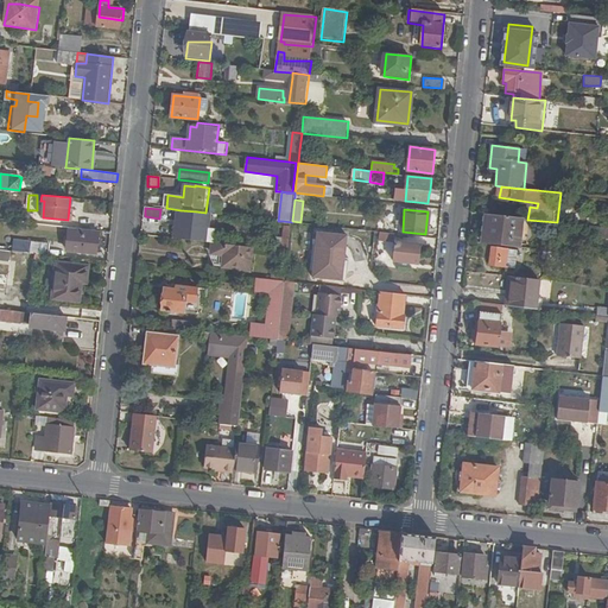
[(196,211),(181,210),(179,223),(176,222),(173,239),(206,242),(207,230),(204,230),(206,213),(196,211)]
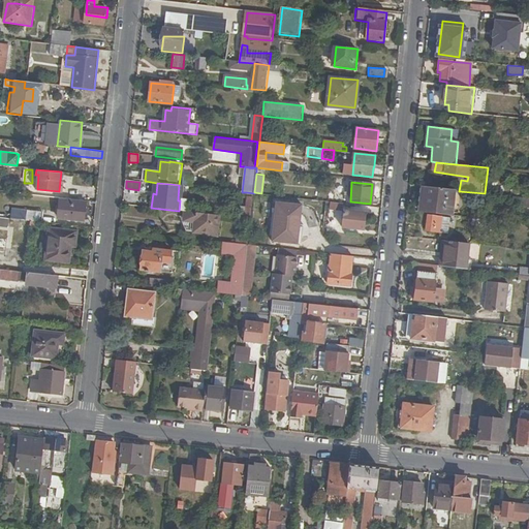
[(424,186),(421,212),(453,216),(456,190),(424,186)]
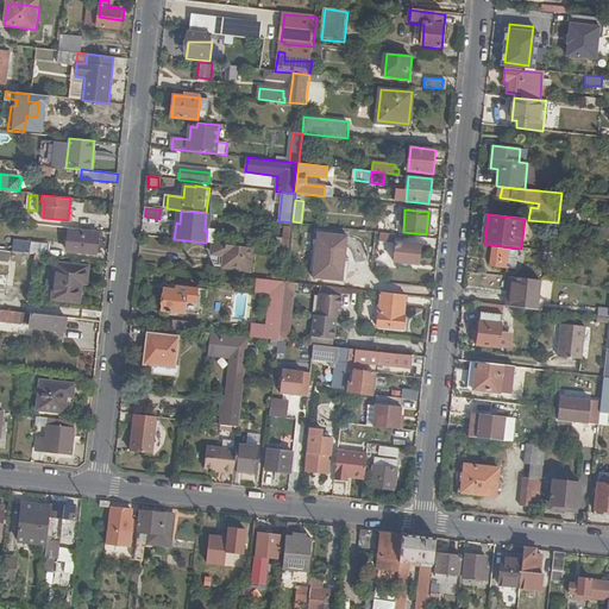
[(287,268),(286,282),(294,283),(296,283),(299,269),(289,269),(292,253),(299,255),(299,243),(301,243),(303,224),(293,223),(292,227),(289,252),(287,268)]
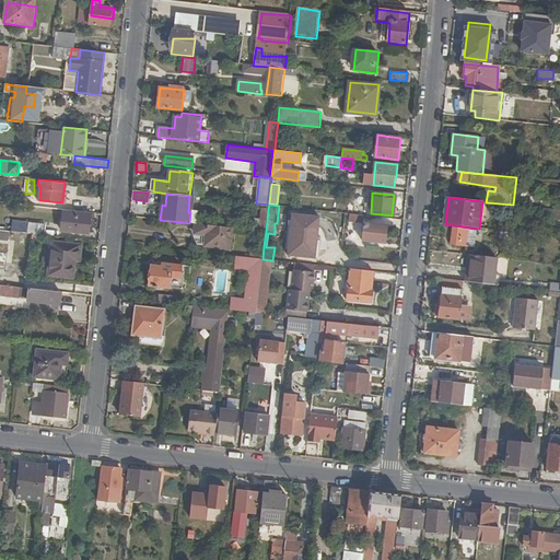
[(254,231),(266,232),(268,209),(261,208),(260,220),(255,219),(254,231)]
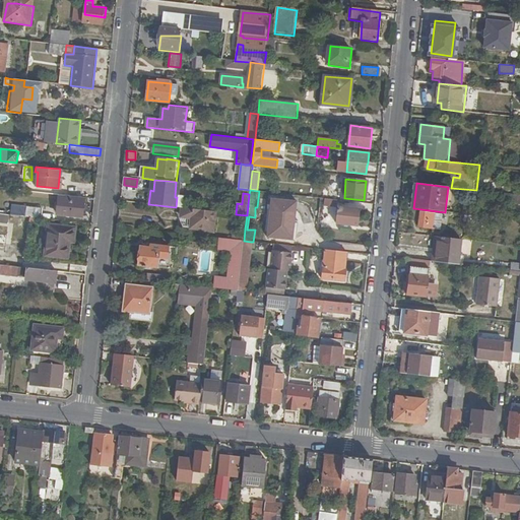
[(73,197),(74,196),(59,194),(57,214),(83,216),(84,198),(73,197)]
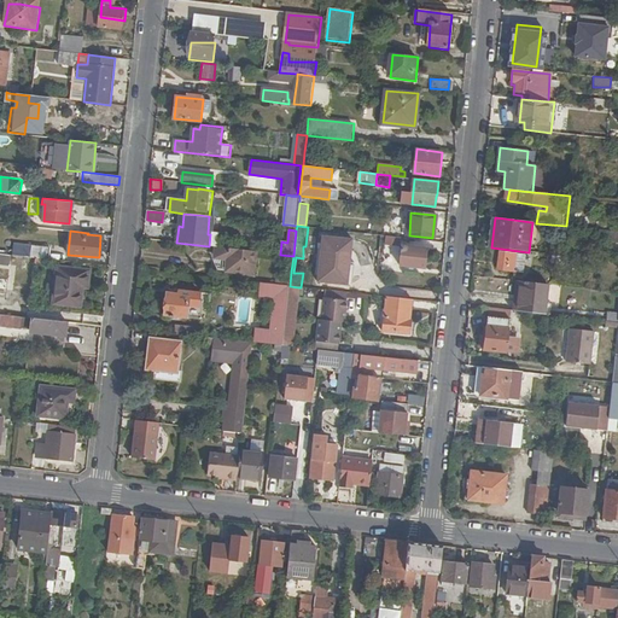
[(353,240),(322,237),(318,281),(348,285),(353,240)]
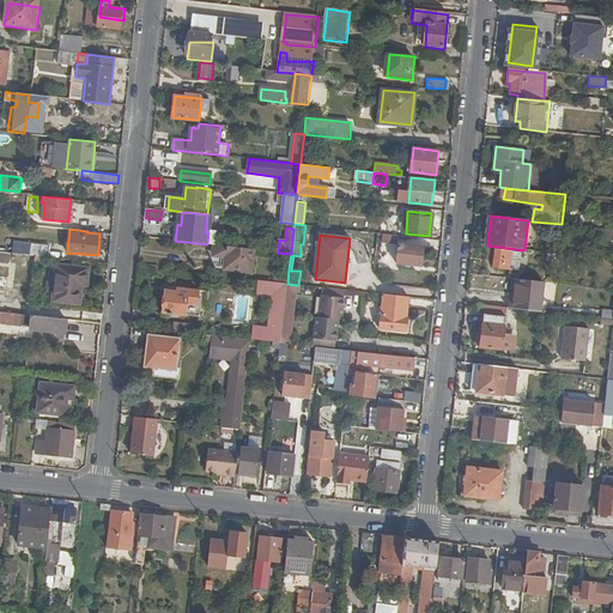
[(14,242),(13,254),(35,256),(41,256),(50,258),(52,247),(32,244),(14,242)]
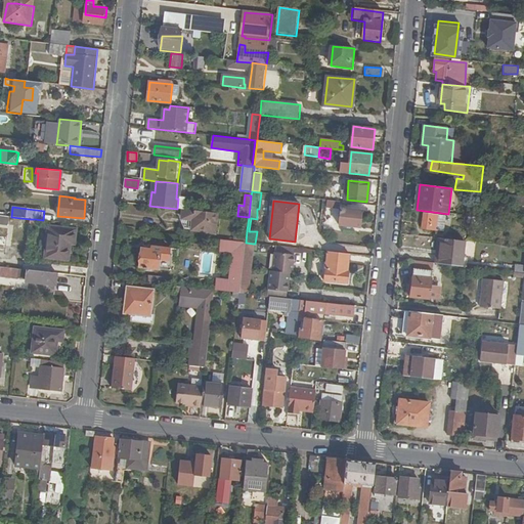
[(362,211),(341,209),(340,225),(360,227),(362,211)]
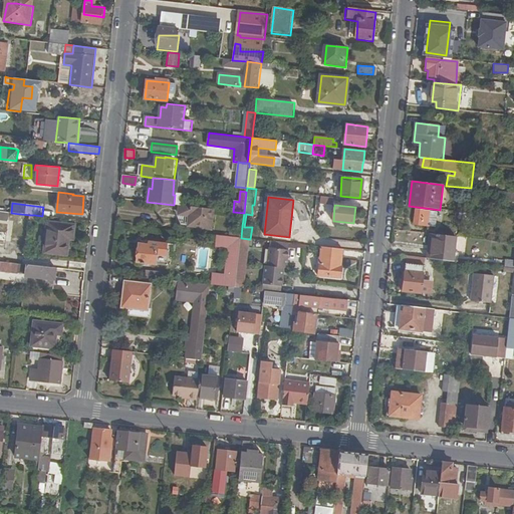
[(211,228),(213,209),(179,206),(179,215),(182,215),(181,225),(211,228)]
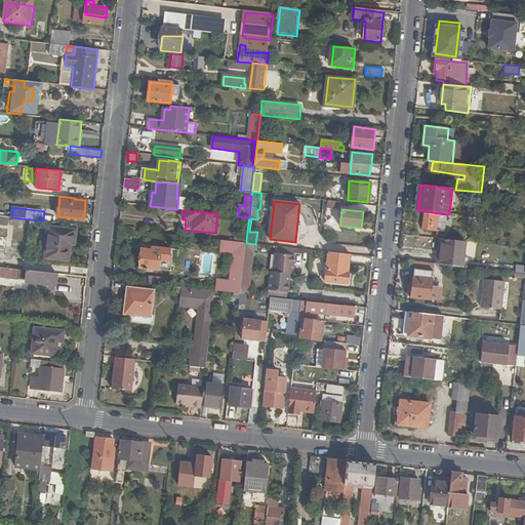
[(425,230),(441,232),(443,216),(426,214),(425,230)]
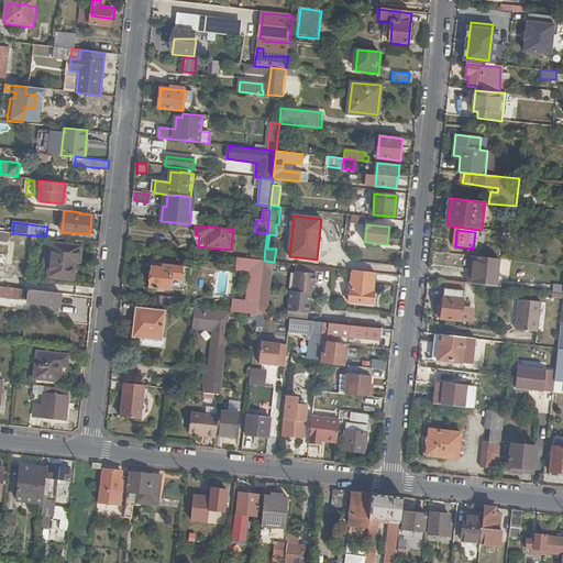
[(516,241),(517,234),(504,232),(503,240),(516,241)]
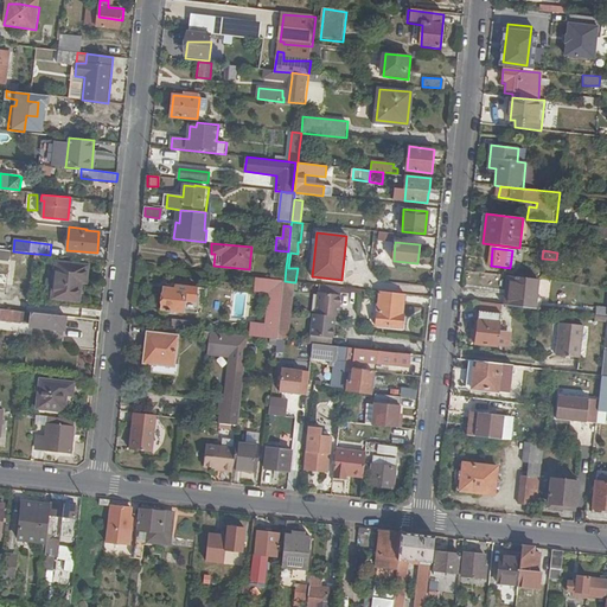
[(299,254),(298,254),(291,253),(288,268),(298,268),(299,254)]
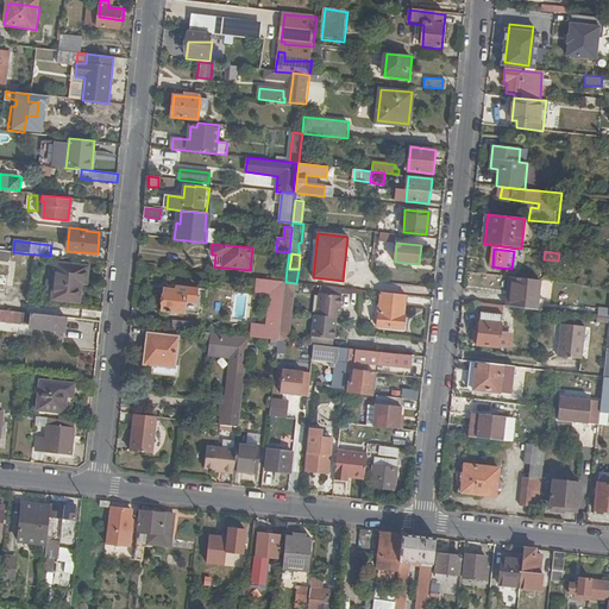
[(11,265),(0,264),(0,293),(7,294),(11,265)]
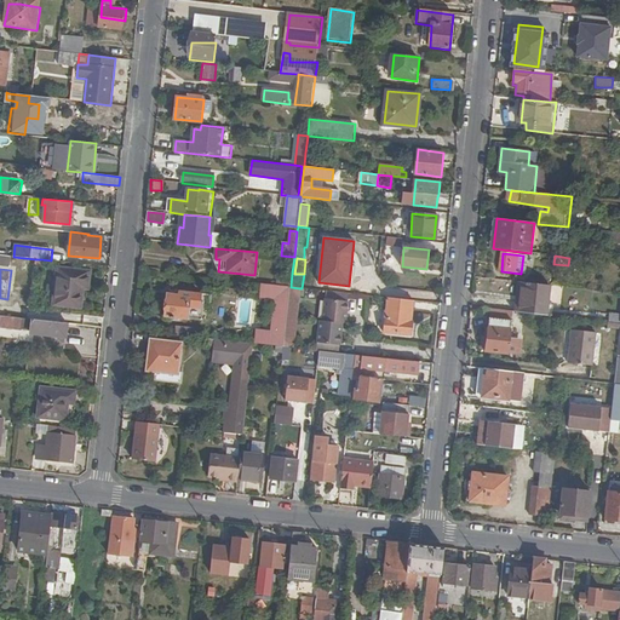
[(87,273),(58,269),(55,304),(79,306),(80,292),(85,292),(87,273)]
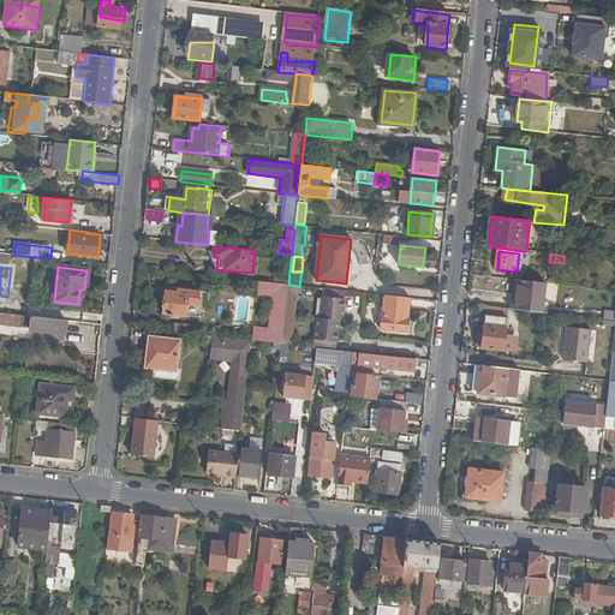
[(545,284),(518,280),(514,310),(542,312),(545,284)]
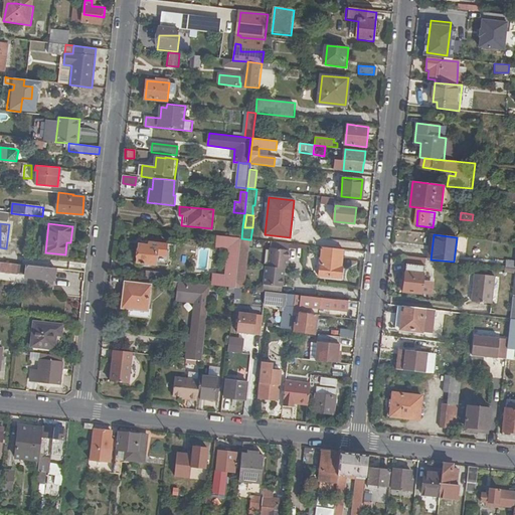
[(241,238),(218,235),(216,247),(229,248),(226,277),(214,275),(213,286),(230,288),(235,288),(241,238)]
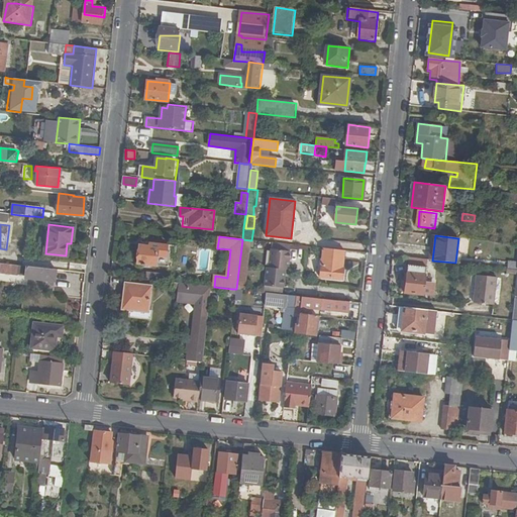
[(236,289),(243,290),(244,290),(249,240),(242,239),(236,289)]
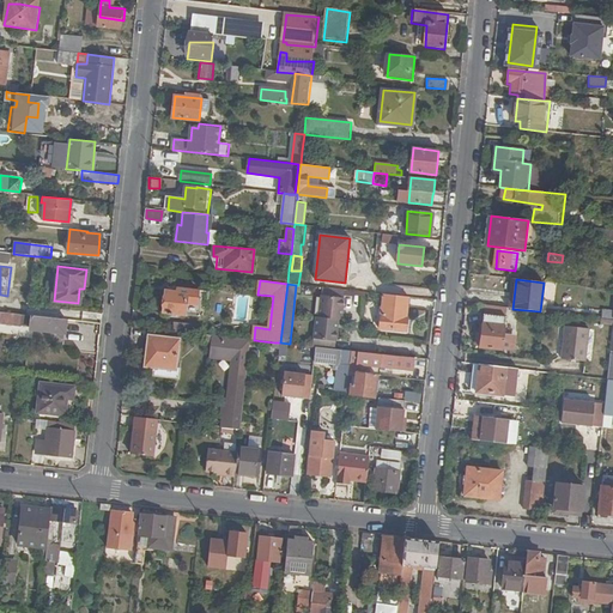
[(199,298),(200,291),(167,287),(163,313),(167,313),(165,316),(178,317),(180,315),(186,315),(187,305),(199,308),(199,298)]
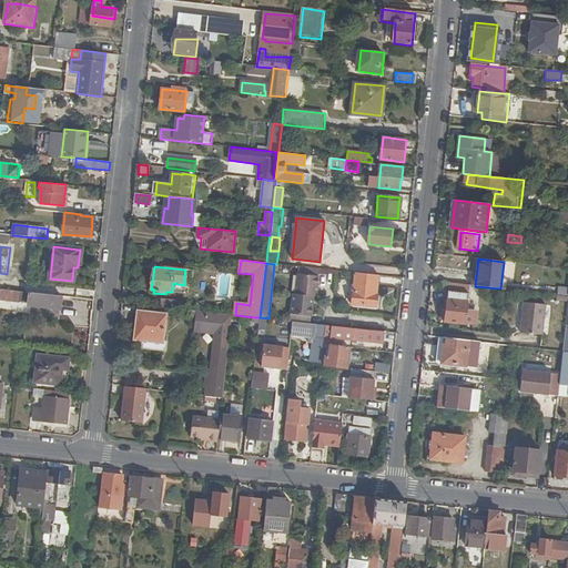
[(294,294),(291,322),(293,322),(312,324),(314,296),(317,296),(321,269),(300,266),(296,294),(294,294)]
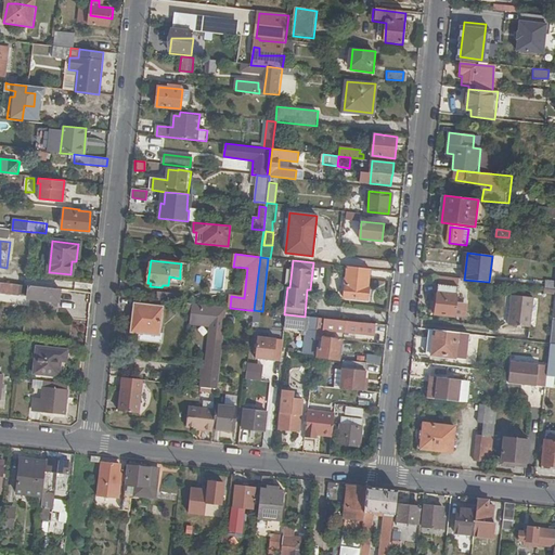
[(368,289),(370,269),(347,267),(344,297),(368,300),(369,289),(368,289)]
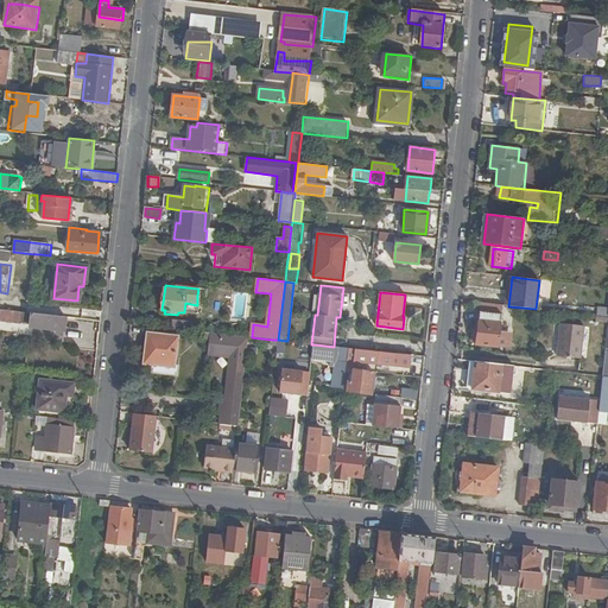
[(482,303),(481,312),(504,315),(505,305),(482,303)]
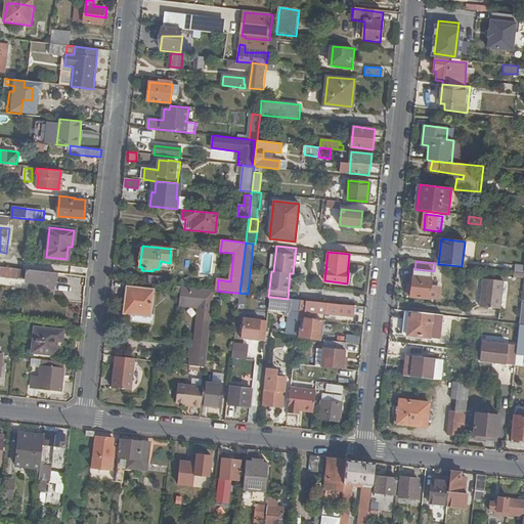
[(522,277),(522,265),(514,264),(513,276),(522,277)]
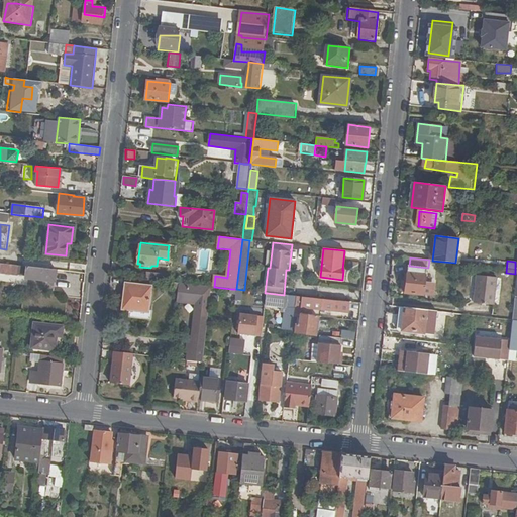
[(19,266),(1,264),(0,272),(0,273),(18,276),(19,266)]
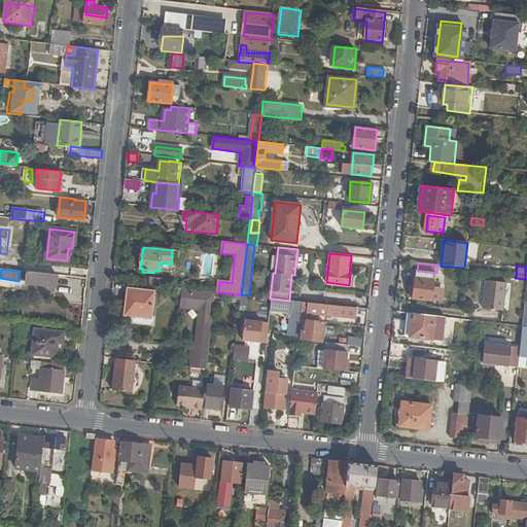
[(19,281),(27,282),(28,272),(20,271),(19,281)]
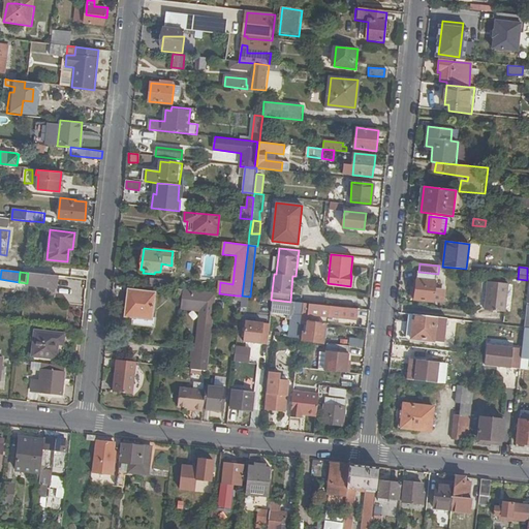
[(438,274),(418,272),(416,291),(414,291),(413,299),(415,299),(415,301),(434,303),(437,283),(445,284),(446,275),(438,274)]
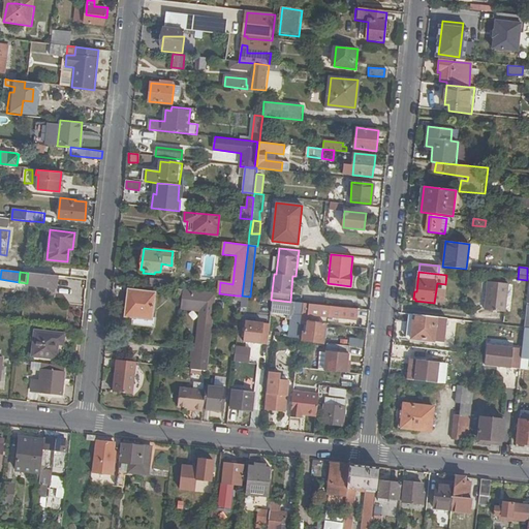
[(56,287),(58,276),(28,273),(27,283),(27,284),(56,287)]
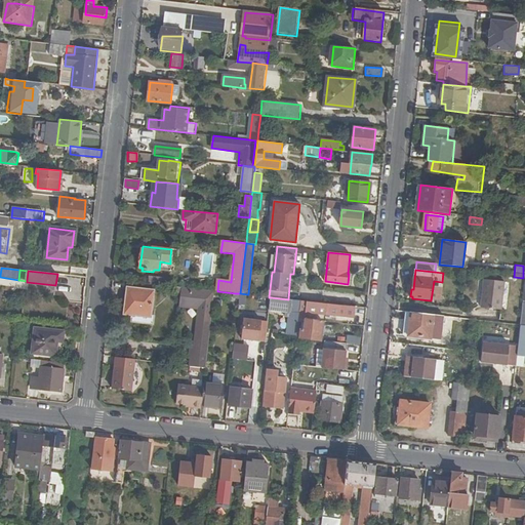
[(494,272),(491,280),(502,281),(503,273),(494,272)]
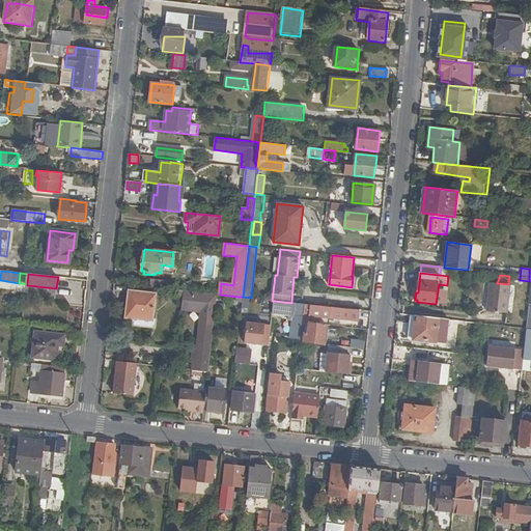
[(157,287),(130,284),(127,317),(134,319),(134,325),(156,328),(156,320),(152,320),(157,287)]
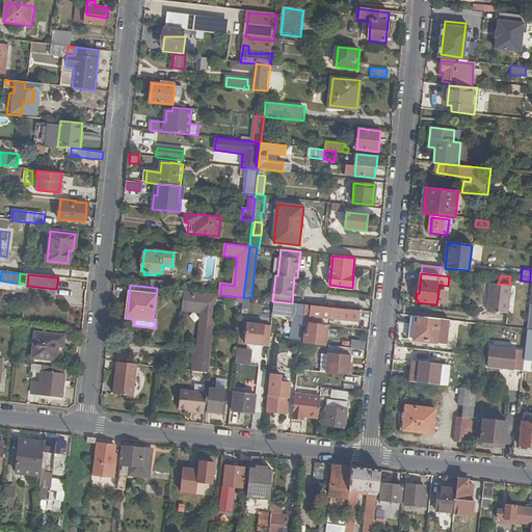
[(188,292),(183,291),(182,311),(186,312),(202,313),(197,350),(194,349),(193,360),(204,362),(203,372),(209,372),(215,321),(215,314),(216,307),(218,295),(188,292)]
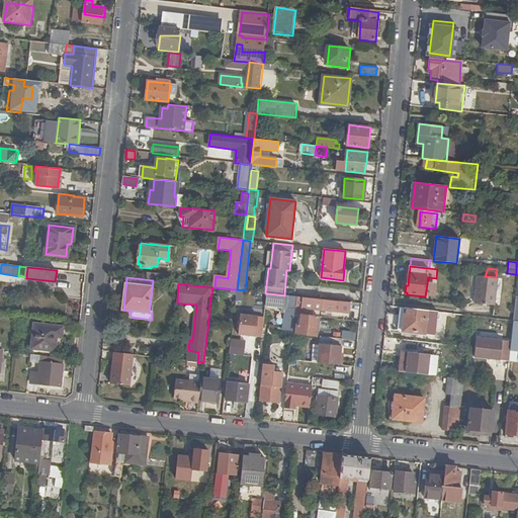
[(237,294),(236,305),(242,306),(244,290),(237,289),(237,294)]
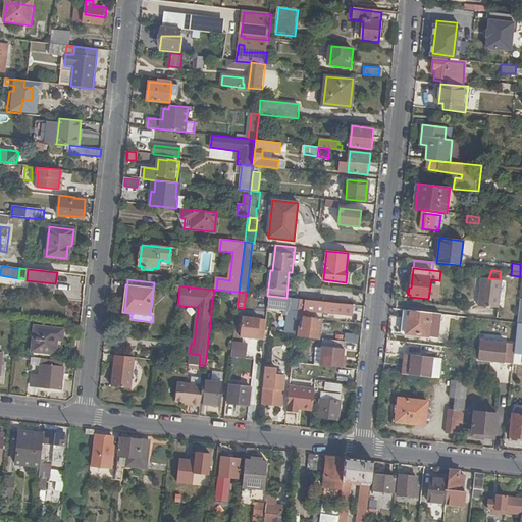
[(288,315),(285,333),(296,334),(298,312),(299,311),(300,299),(291,298),(286,298),(269,296),(268,304),(268,308),(284,310),(283,315),(288,315)]
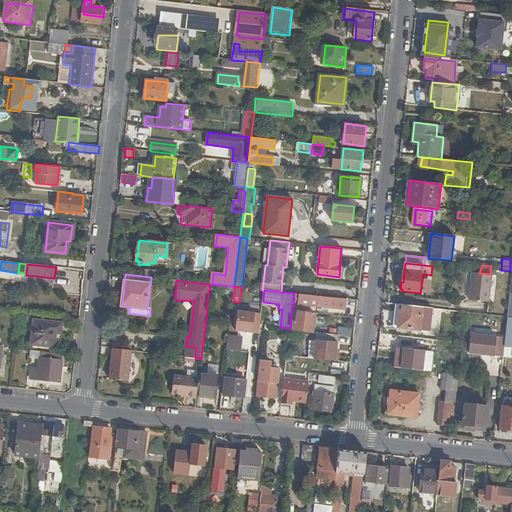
[(347,311),(348,299),(294,293),(293,305),(347,311)]
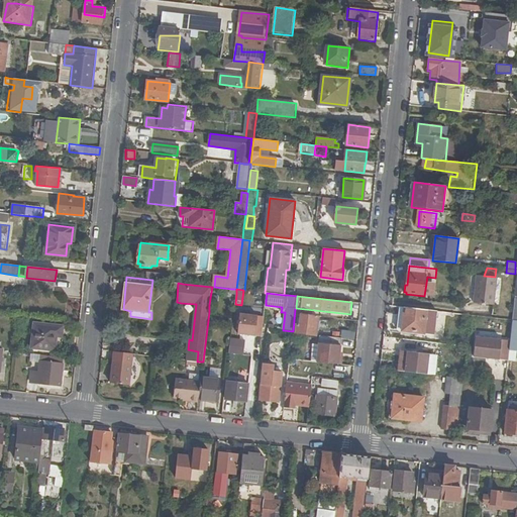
[(437,312),(405,308),(403,331),(435,335),(437,312)]
